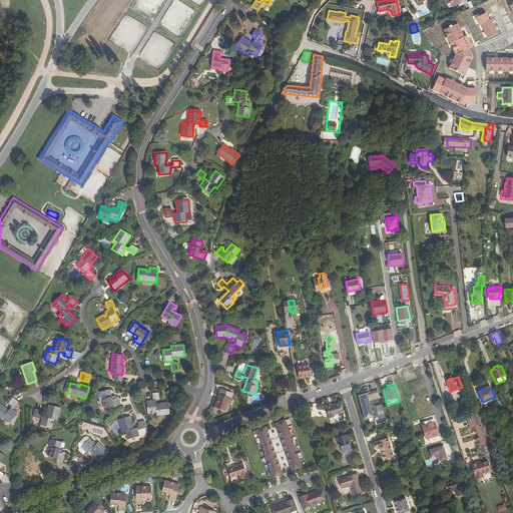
[(231,393),(220,389),(218,395),(219,395),(218,399),(216,399),(213,407),(225,411),(231,393)]
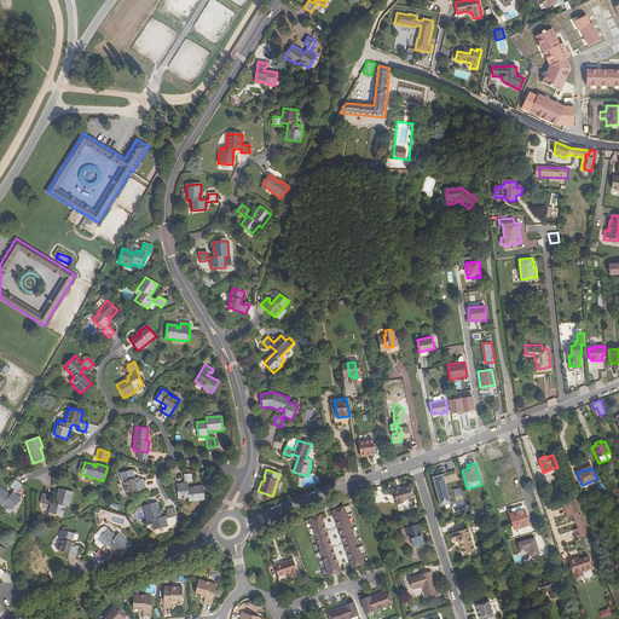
[(132,470),(120,473),(122,482),(123,482),(126,493),(145,489),(143,479),(139,480),(139,481),(136,482),(132,470)]
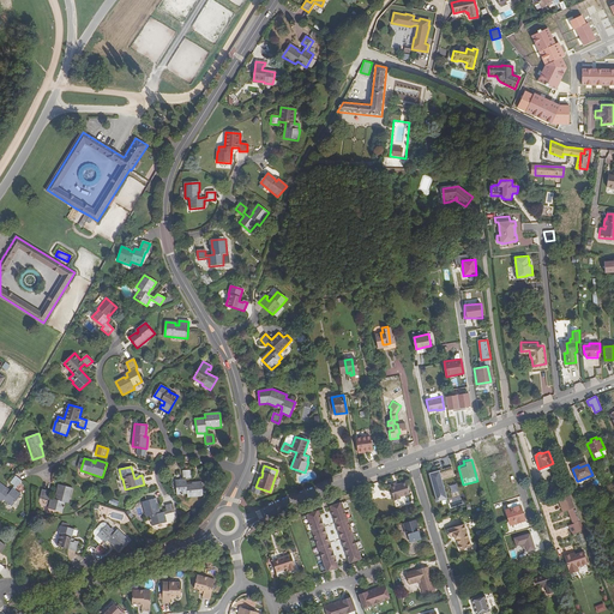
[(429,474),(438,501),(447,499),(441,479),(455,475),(452,467),(429,474)]
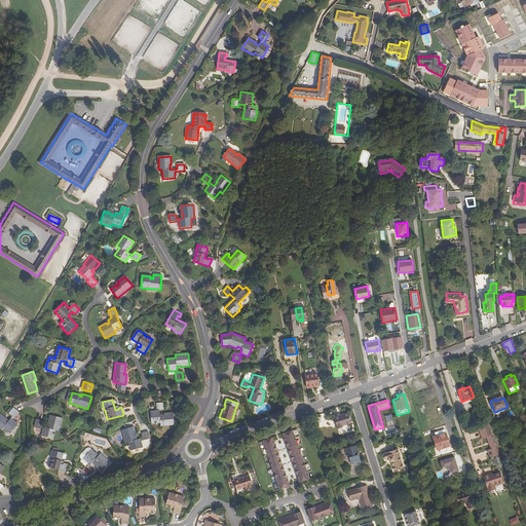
[(163,403),(156,404),(157,411),(151,412),(152,424),(160,423),(161,427),(174,425),(173,413),(164,414),(164,416),(160,416),(159,411),(164,411),(163,403)]
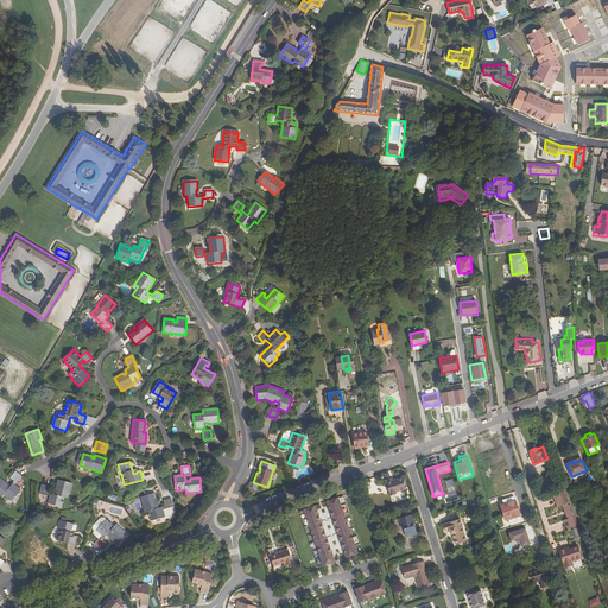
[(20,477),(14,472),(10,479),(14,482),(10,488),(5,485),(6,483),(0,479),(0,496),(1,499),(4,495),(12,501),(20,491),(14,486),(20,477)]
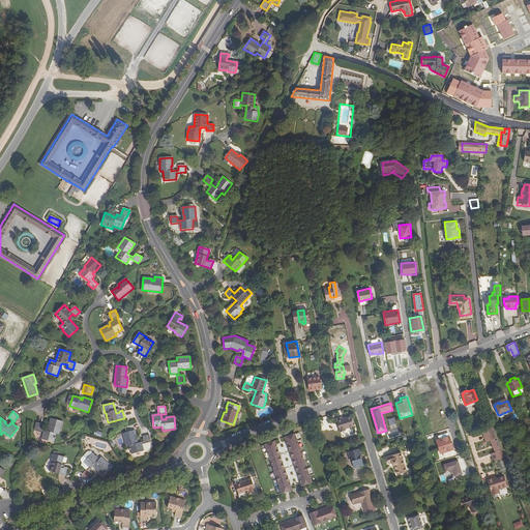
[(508,411),(499,415),(501,420),(510,416),(508,411)]
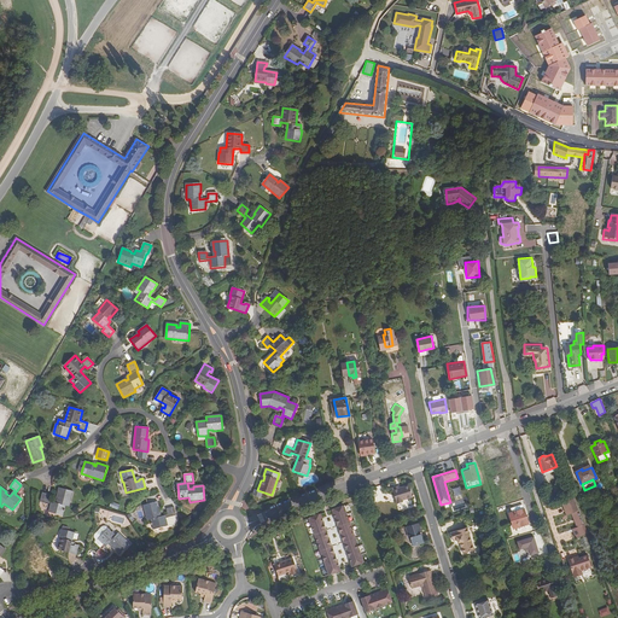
[(602,483),(593,488),(595,494),(605,490),(602,483)]
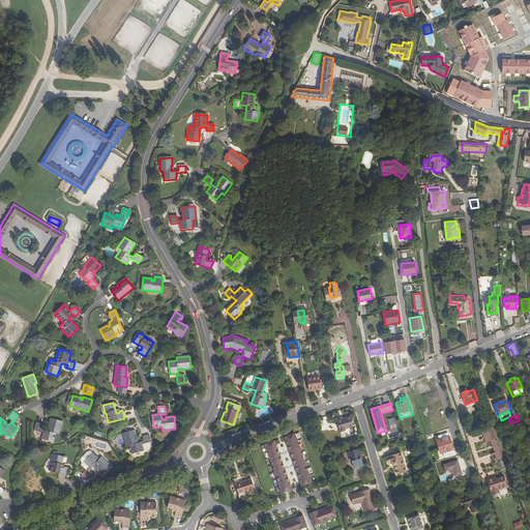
[(352,427),(349,417),(342,419),(342,418),(336,419),(340,432),(345,431),(345,429),(352,427)]
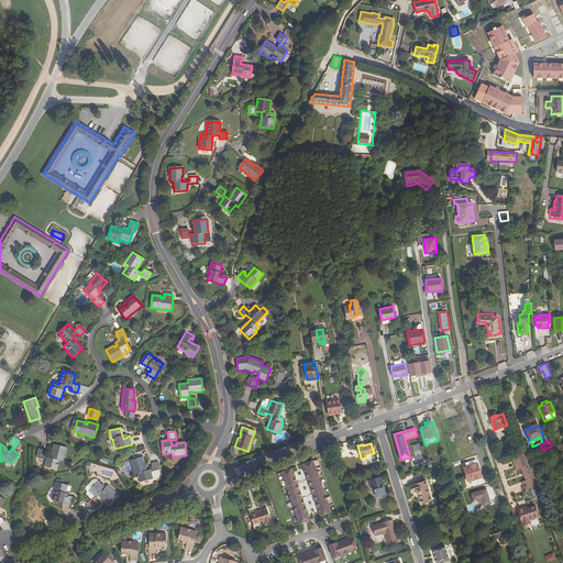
[(66,448),(54,444),(52,452),(53,453),(52,457),(44,456),(46,451),(39,449),(36,456),(46,460),(44,466),(57,470),(59,461),(63,461),(66,448)]
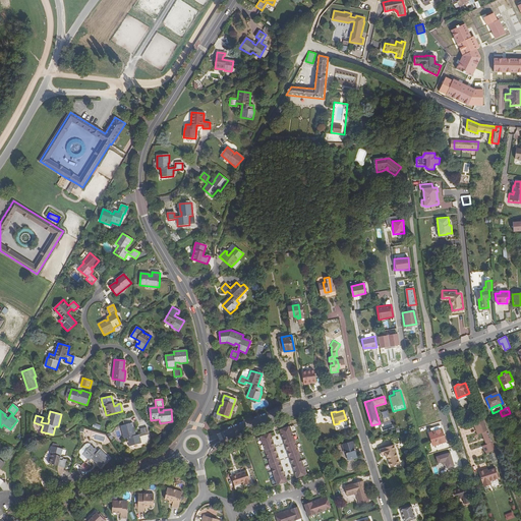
[(129,447),(141,443),(139,437),(147,435),(149,435),(147,427),(139,429),(140,435),(134,436),(133,431),(134,430),(132,423),(120,426),(124,439),(127,438),(129,447)]
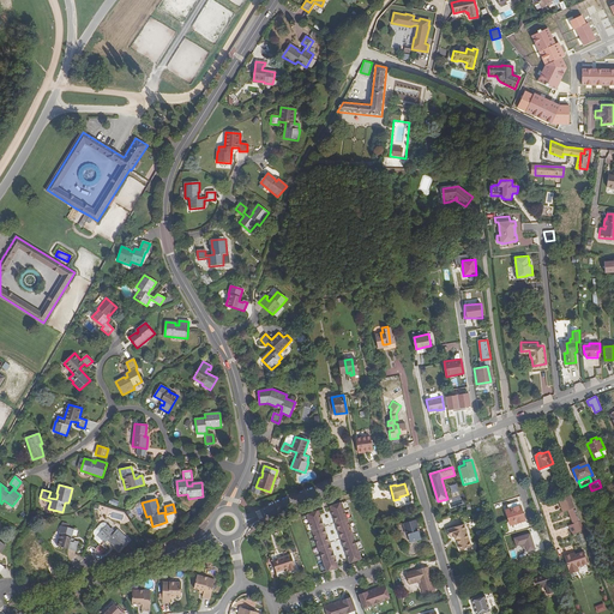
[(347,500),(330,506),(332,511),(336,521),(338,530),(341,536),(343,543),(345,551),(349,559),(350,564),(367,558),(347,500)]
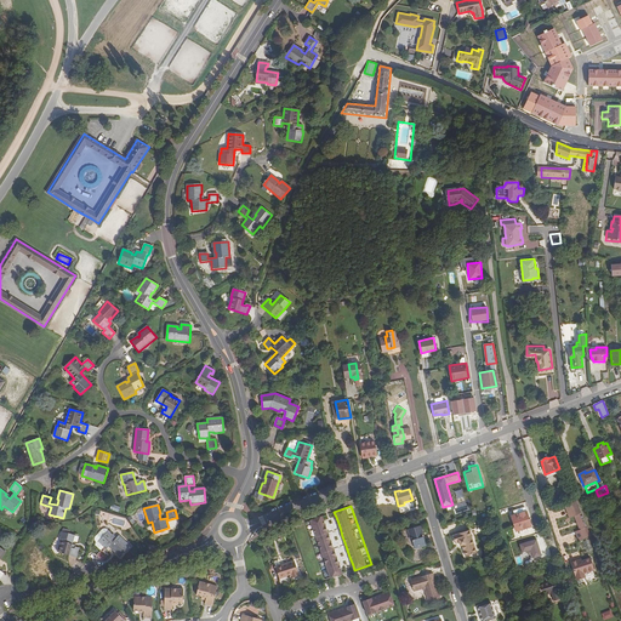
[(527,512),(517,514),(512,517),(517,531),(531,527),(527,512)]
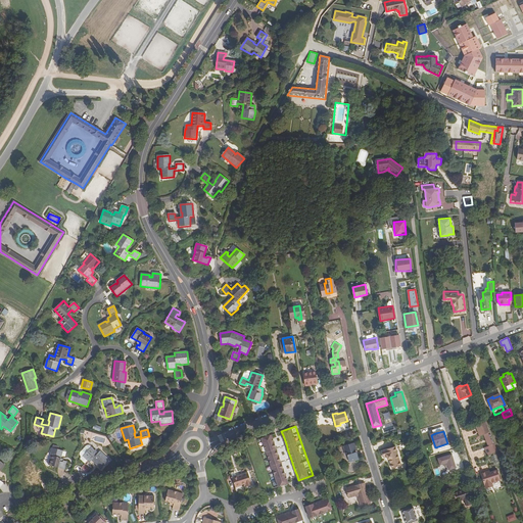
[(485,448),(488,458),(495,455),(492,445),(493,444),(488,433),(484,434),(489,446),(485,448)]
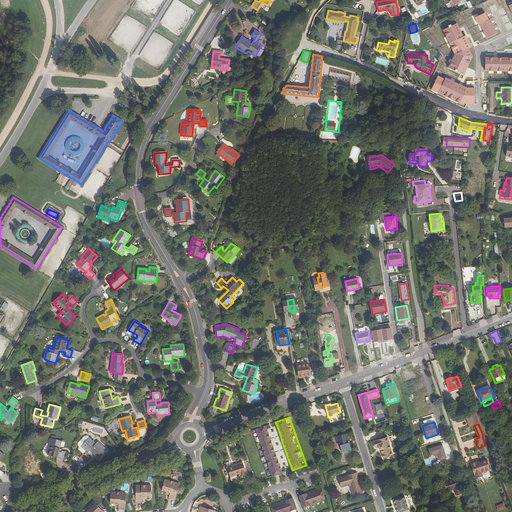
[(266,425),(252,430),(269,478),(283,473),(281,469),(279,462),(277,455),(274,449),(272,442),(270,437),(268,431),(266,425)]
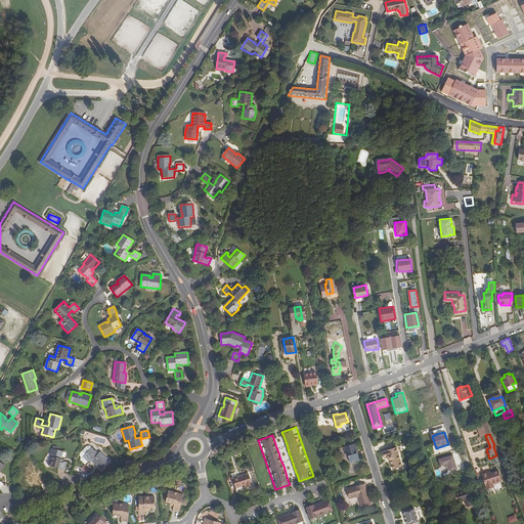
[(353,461),(354,462),(358,461),(356,453),(357,453),(354,444),(343,448),(346,456),(347,456),(349,462),(353,461)]
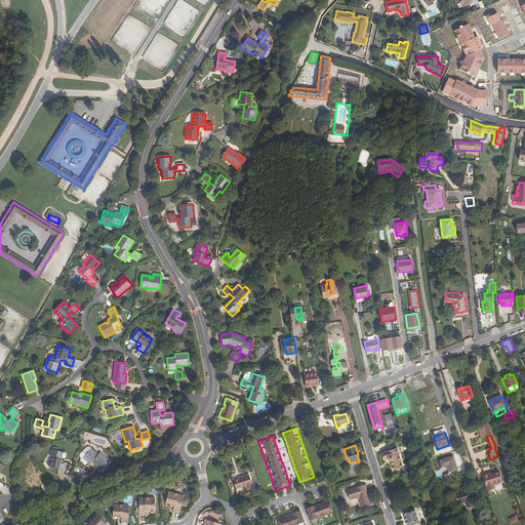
[(96,465),(95,466),(102,471),(110,462),(101,452),(94,447),(91,447),(84,455),(83,457),(83,458),(82,459),(81,459),(80,460),(85,466),(81,470),(86,475),(91,470),(88,466),(93,460),(96,465)]
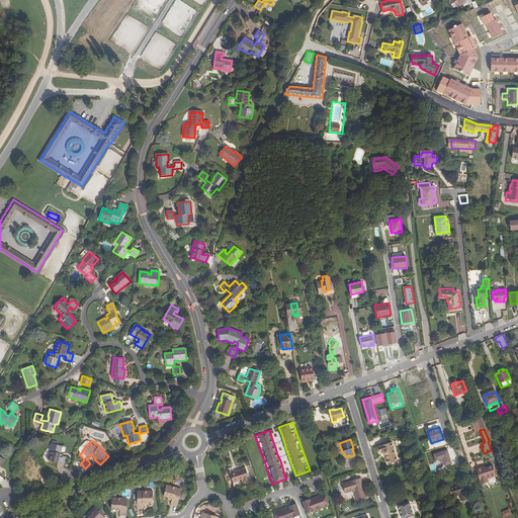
[(397,461),(392,443),(377,447),(379,453),(382,453),(383,456),(385,455),(389,464),(397,461)]
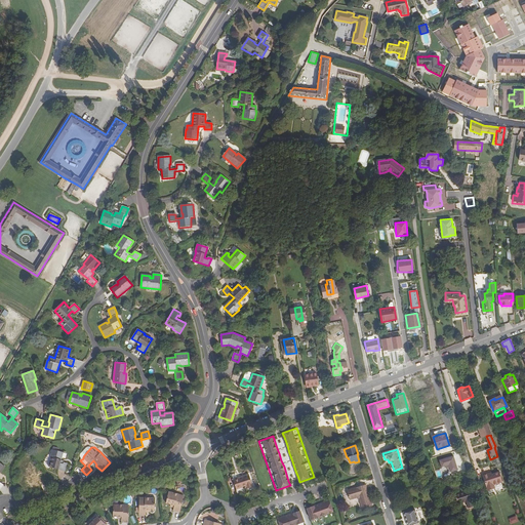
[(64,452),(53,450),(50,457),(51,458),(49,467),(65,472),(68,463),(64,462),(63,463),(61,463),(64,452)]
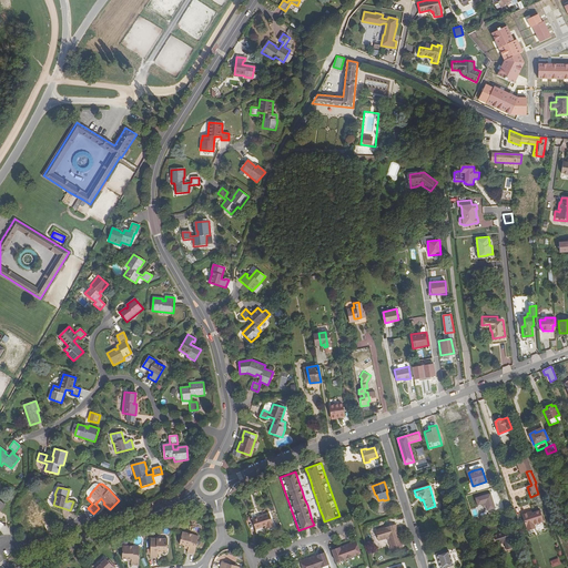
[(485,511),(482,499),(473,501),(476,515),(485,511)]
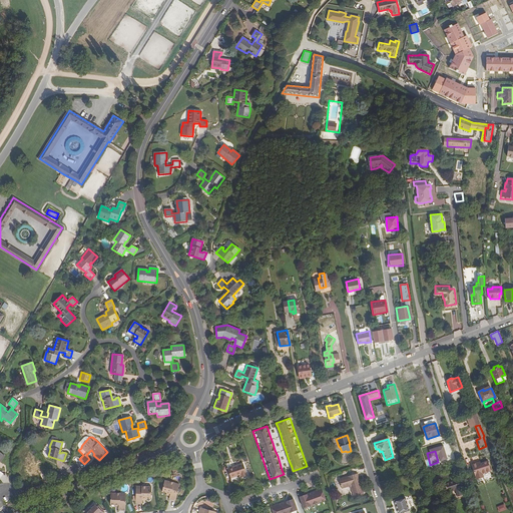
[(31,456),(22,463),(33,478),(42,472),(37,465),(35,466),(34,465),(36,463),(31,456)]
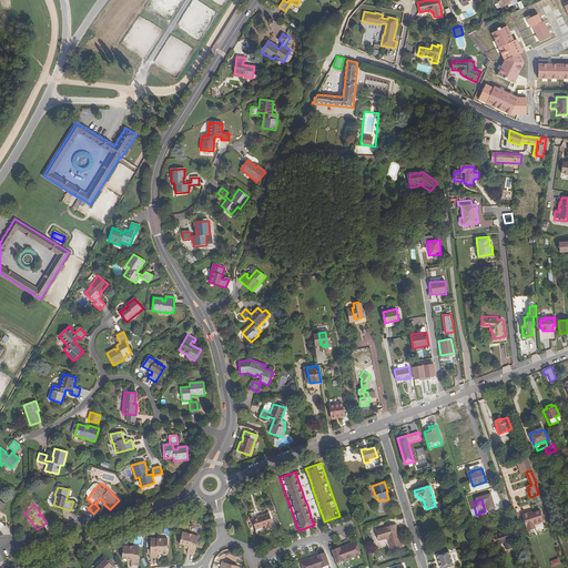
[(530,516),(530,514),(530,511),(523,515),(528,530),(536,528),(535,525),(544,523),(540,510),(531,514),(533,515),(530,516)]
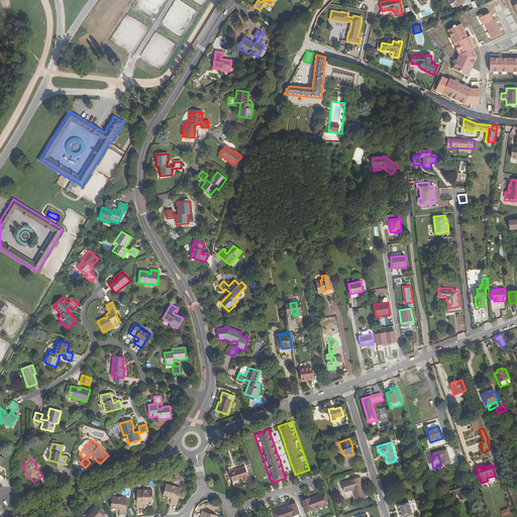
[(230,472),(233,482),(243,479),(244,481),(249,479),(245,467),(233,471),(232,468),(228,469),(230,472)]
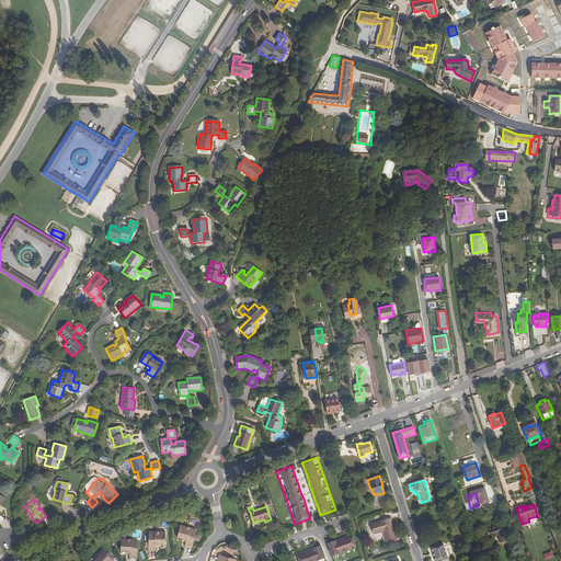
[(478,521),(480,528),(491,525),(489,517),(478,521)]
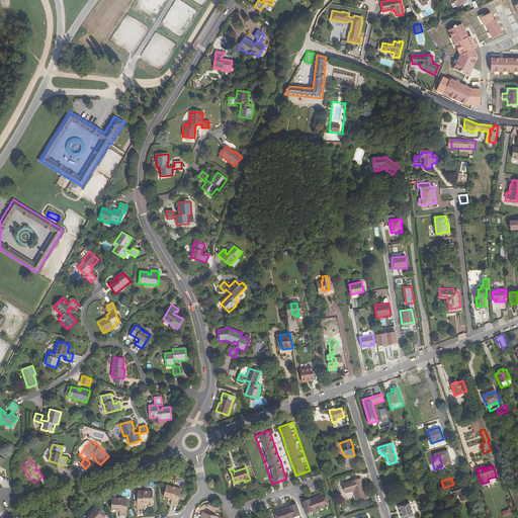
[(353,491),(355,493),(358,502),(367,499),(361,479),(343,484),(345,493),(353,491)]
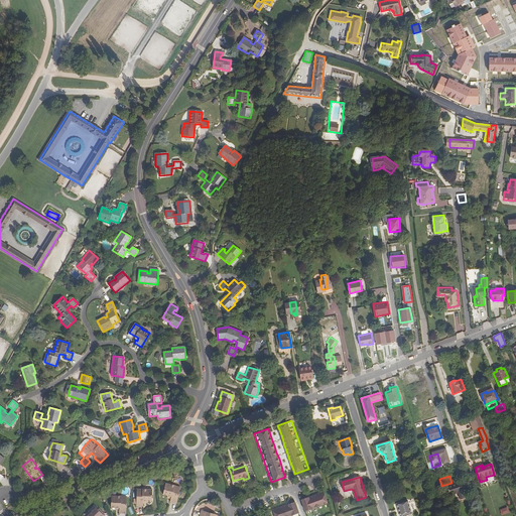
[(468,497),(462,481),(447,486),(450,495),(459,493),(461,500),(468,497)]
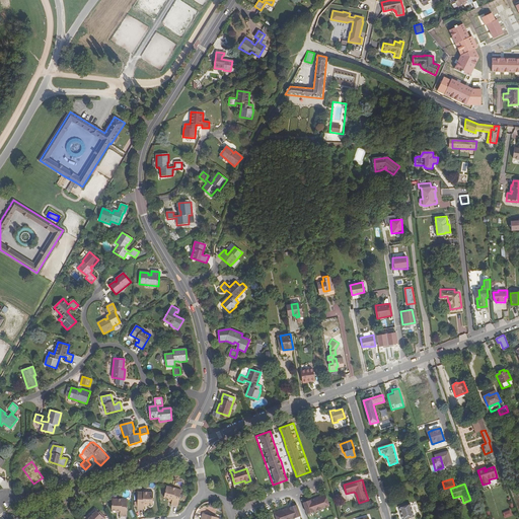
[(175,491),(176,489),(167,486),(164,497),(169,498),(172,499),(172,502),(171,505),(177,506),(181,492),(175,491)]
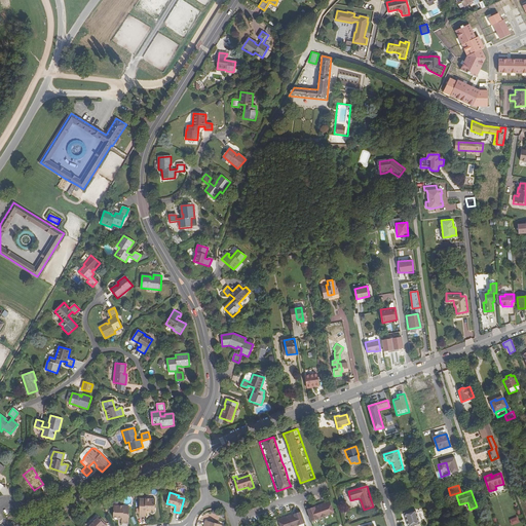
[(147,511),(150,511),(155,511),(156,499),(146,498),(146,499),(146,501),(140,501),(139,516),(146,516),(147,513),(147,511)]
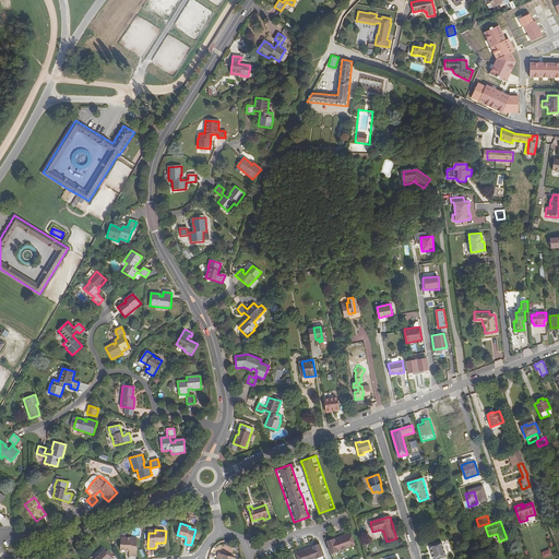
[(331,540),(328,542),(332,554),(356,545),(352,533),(348,534),(345,536),(336,538),(331,540)]
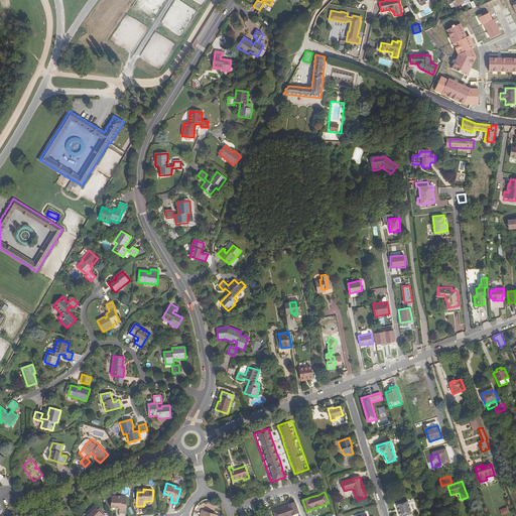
[(127,513),(127,499),(122,499),(122,497),(122,496),(112,496),(112,508),(117,508),(120,508),(120,511),(120,513),(127,513)]
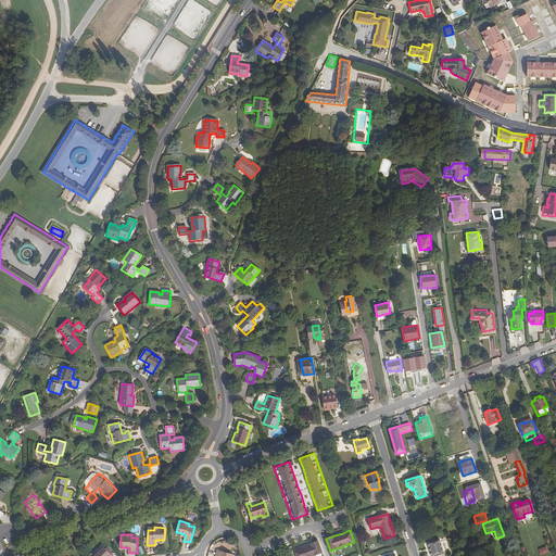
[(436,555),(443,554),(439,539),(427,543),(431,555),(436,555)]
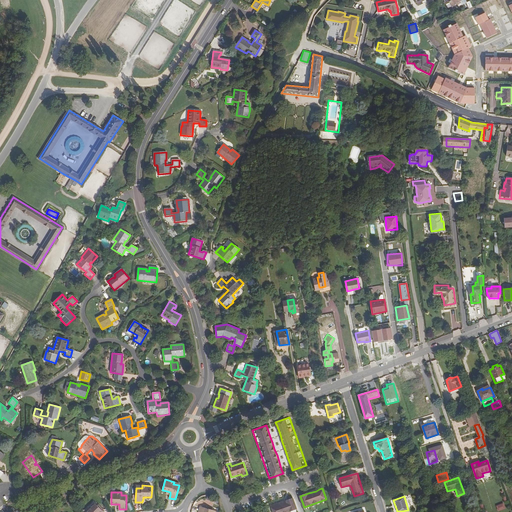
[(275,505),(271,506),(273,511),(289,511),(297,509),(293,498),(291,499),(286,501),(280,503),(275,505)]
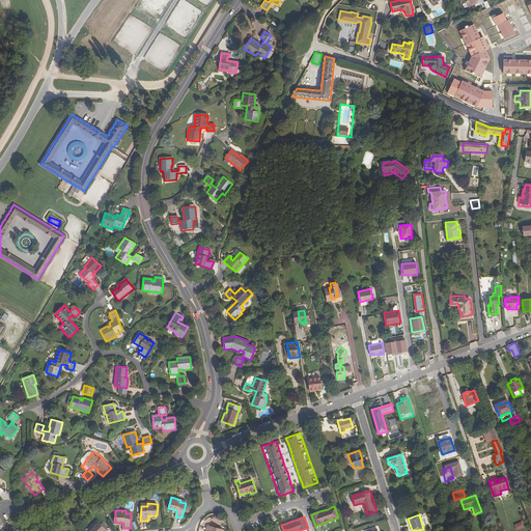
[(522,521),(514,525),(516,530),(524,527),(522,521)]
